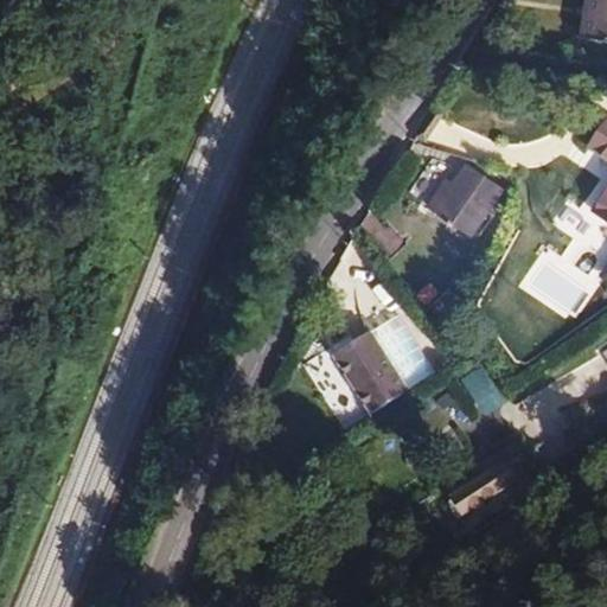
[(585,17),(581,38),(606,43),(606,0),(592,0),(589,17),(585,17)]
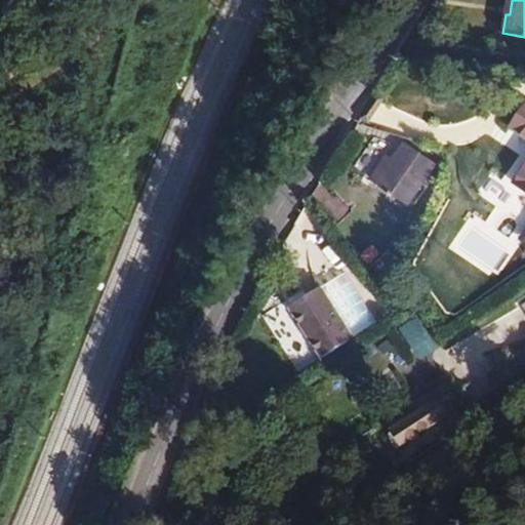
[(524,105),(510,127),(524,137),(524,164),(524,166),(513,183),(524,191),(524,105)]
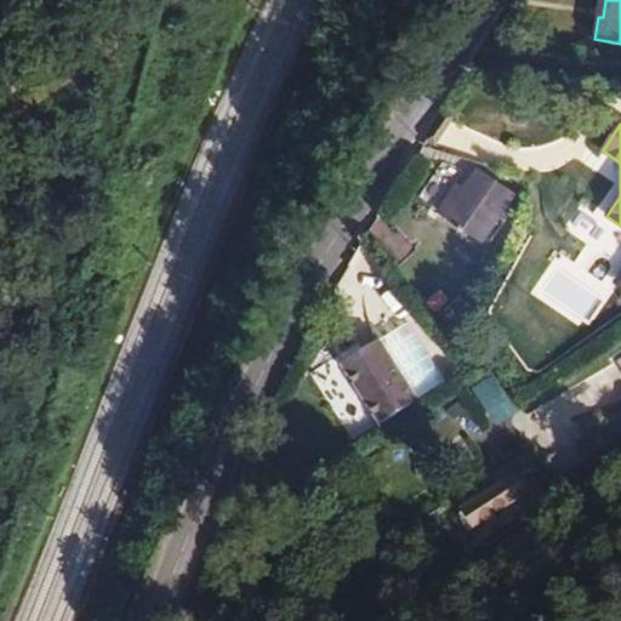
[(514,194),(479,171),(467,191),(448,221),(483,244),(514,194)]
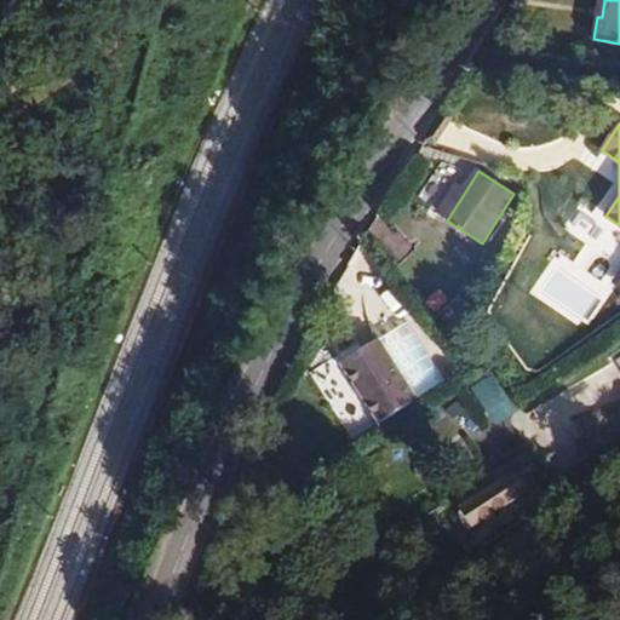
[(437,214),(447,220),(466,190),(458,185),(437,214)]
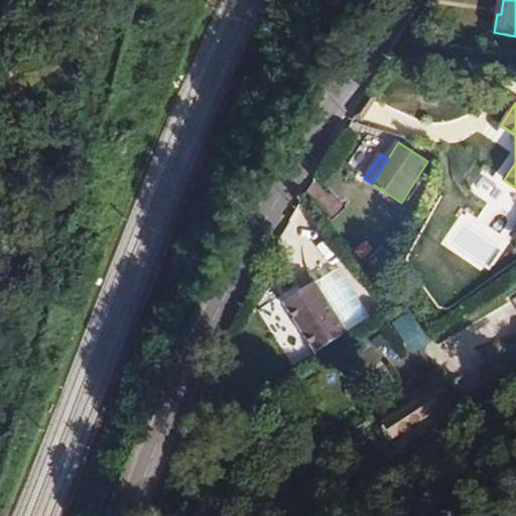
[(285,302),(316,352),(347,333),(315,283),(303,291),(285,302)]
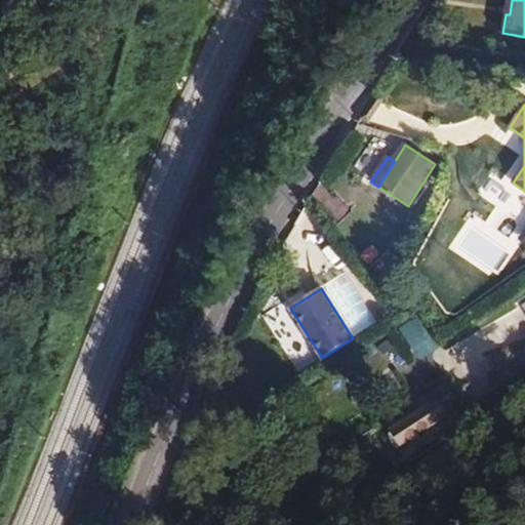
[(420,320),(403,329),(419,361),(438,352),(420,320)]
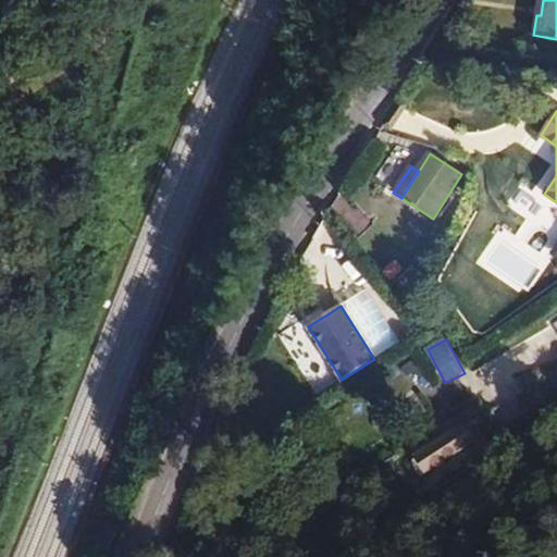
[(477,437),(469,426),(465,430),(472,441),(477,437)]
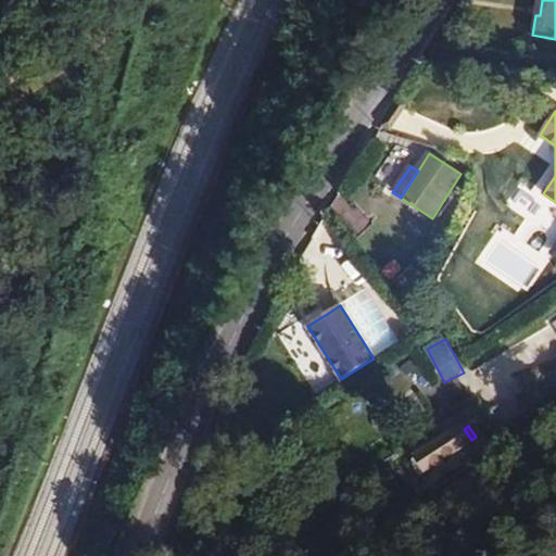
[(450,456),(471,440),(464,429),(442,444),(450,456)]
